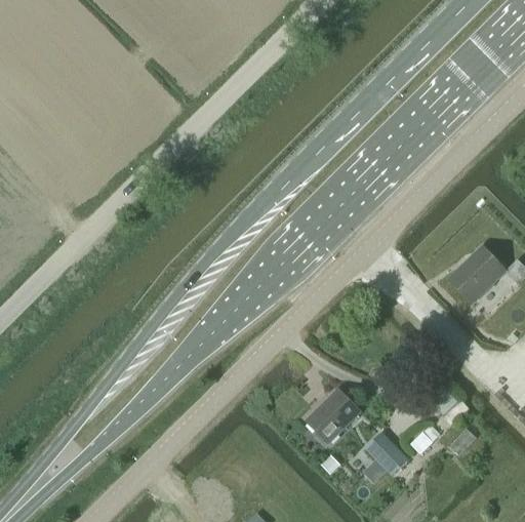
[(472,303),(506,270),(482,246),(448,279),(472,303)]
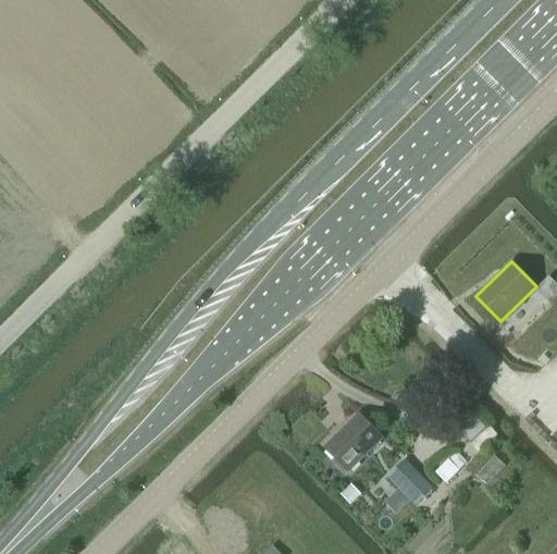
[(556,290),(556,282),(548,274),(536,286),(548,299),(556,290)]
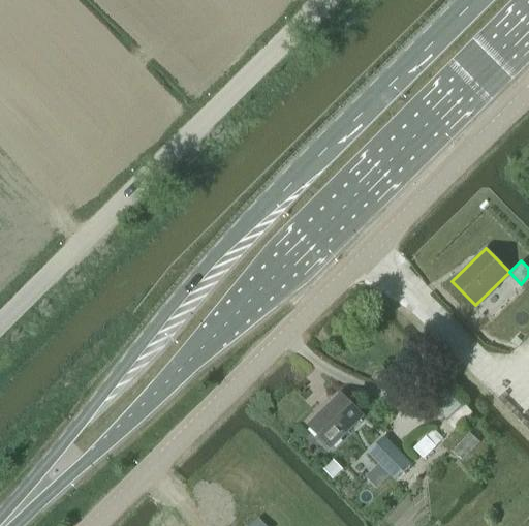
[(308,424),(331,445),(363,413),(341,392),(308,424)]
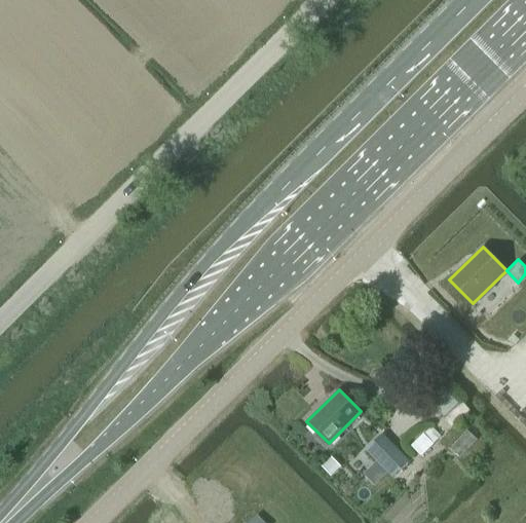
[(448,391),(434,405),(444,416),(458,403),(448,391)]
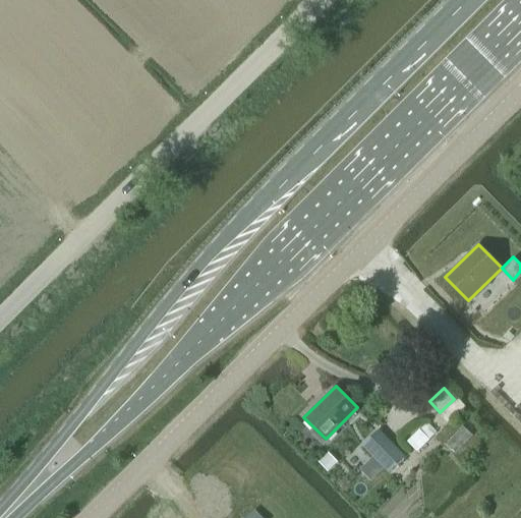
[(378,426),(360,444),(387,469),(404,452),(378,426)]
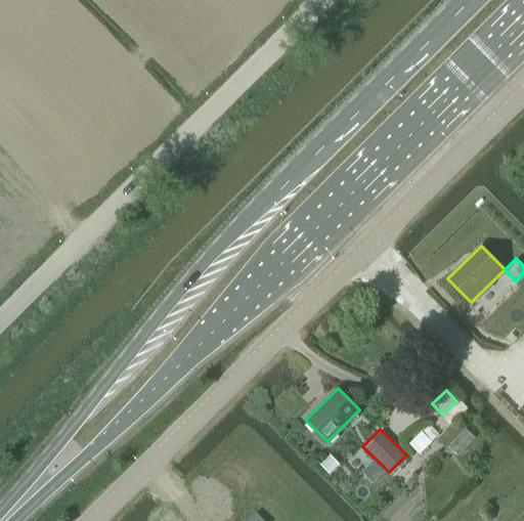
[(432,440),(422,430),(409,442),(420,452),(432,440)]
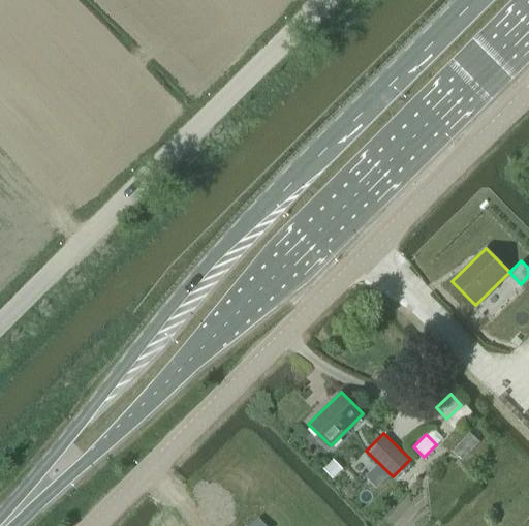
[(334,459),(323,468),(333,477),(343,468),(334,459)]
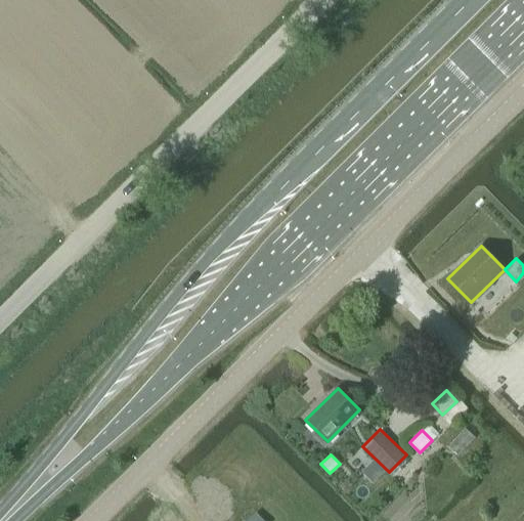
[(246,520),(265,520),(256,511),(246,520)]
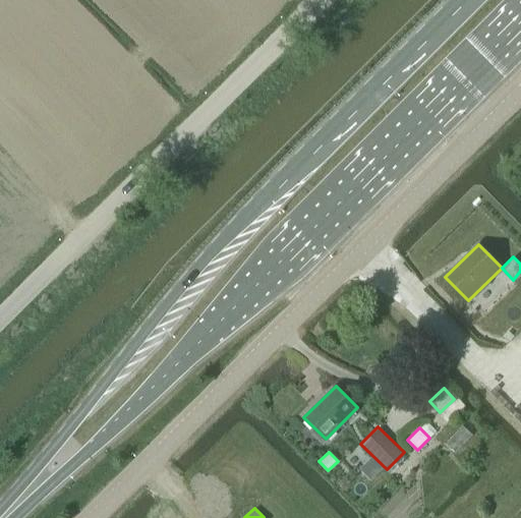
All buildings are outlined.
